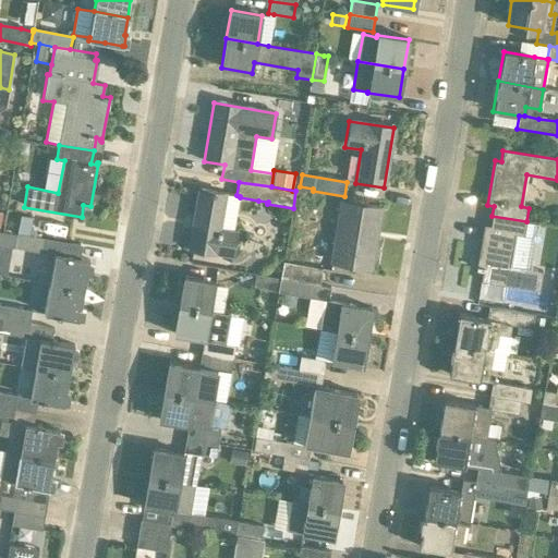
[(237,231),(221,228),(227,194),(199,189),(189,249),(232,256),(237,231)]
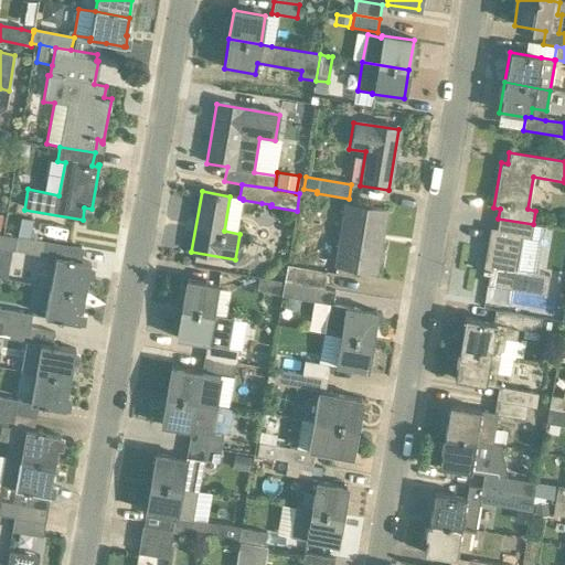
[(374,273),(385,211),(343,204),(333,266),(374,273)]
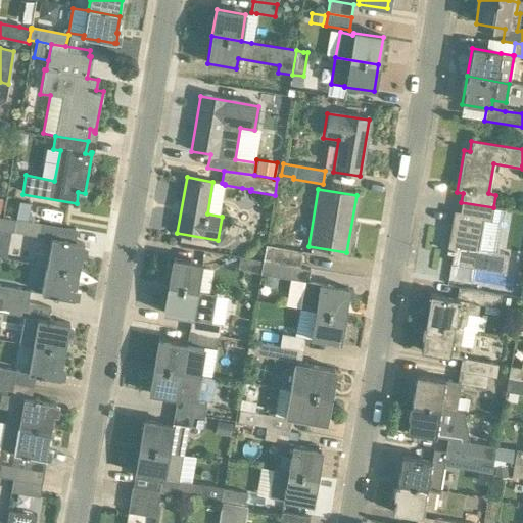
[(33,203),(20,201),(17,218),(29,221),(33,203)]
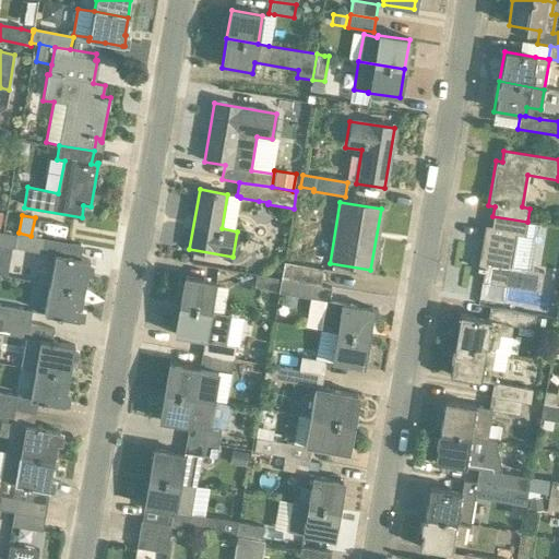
[(524,237),(527,222),(492,216),(490,227),(484,226),(477,271),(484,272),(482,282),(539,292),(542,283),(543,273),(511,268),(516,235),(524,237)]
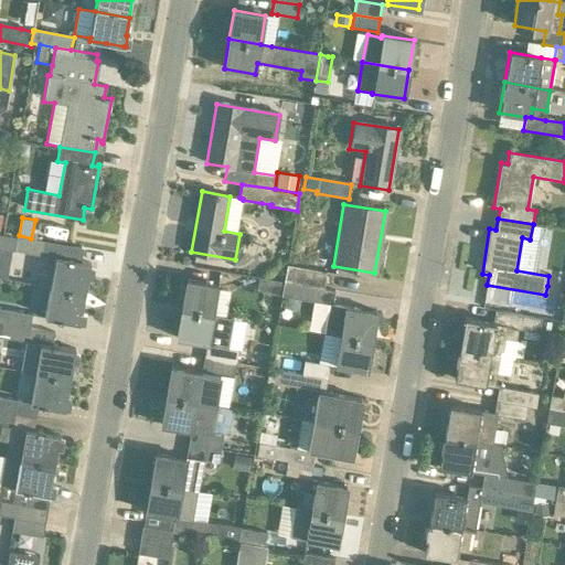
[(42,256),(44,243),(17,237),(14,252),(42,256)]
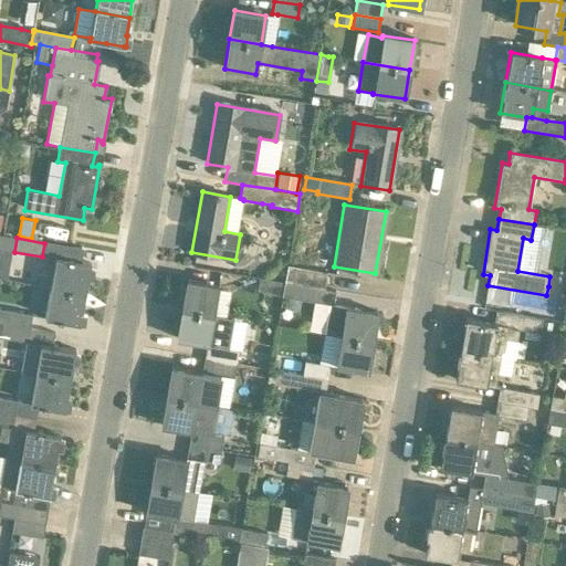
[(50,290),(85,295),(88,276),(87,275),(90,265),(91,264),(72,261),(72,259),(67,259),(67,261),(54,259),(50,290)]
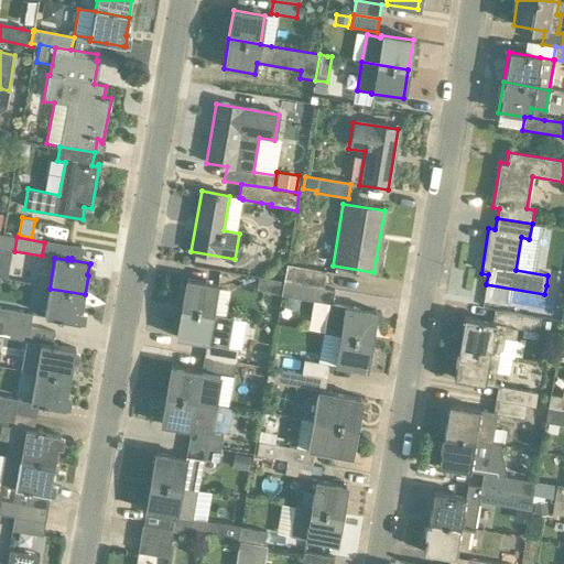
[(282,282),(323,289),(326,272),(285,264),(282,282)]
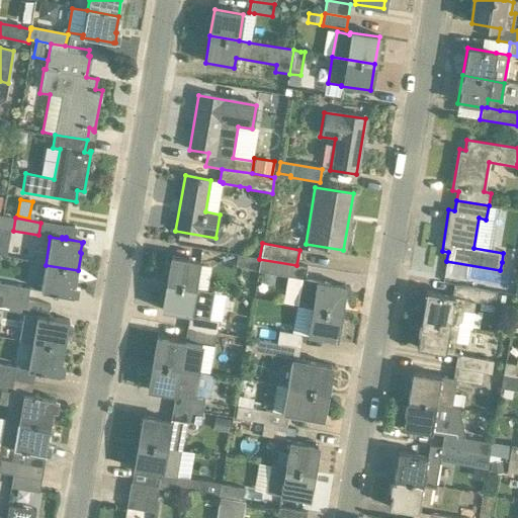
[(257,271),(259,259),(237,255),(234,267),(257,271)]
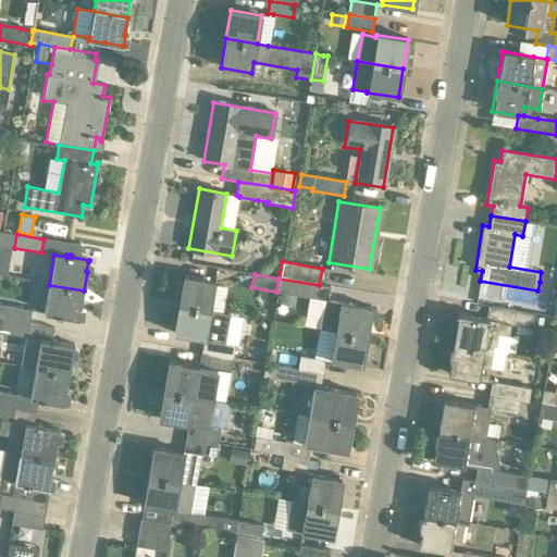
[(178,306),(210,311),(215,282),(184,276),(178,306)]
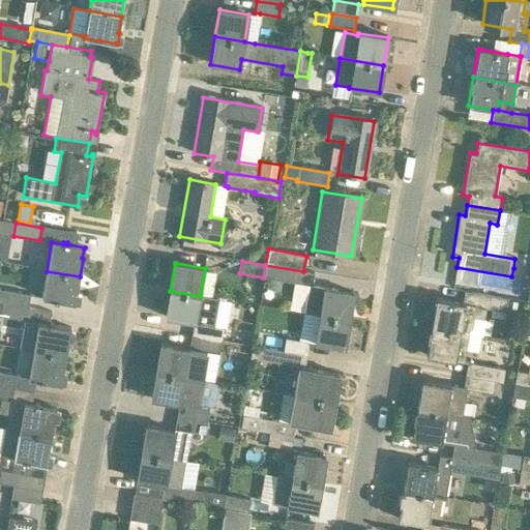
[(314,273),(303,271),(265,265),(263,277),(308,286),(303,313),(318,316),(348,321),(352,294),(311,287),(314,273)]
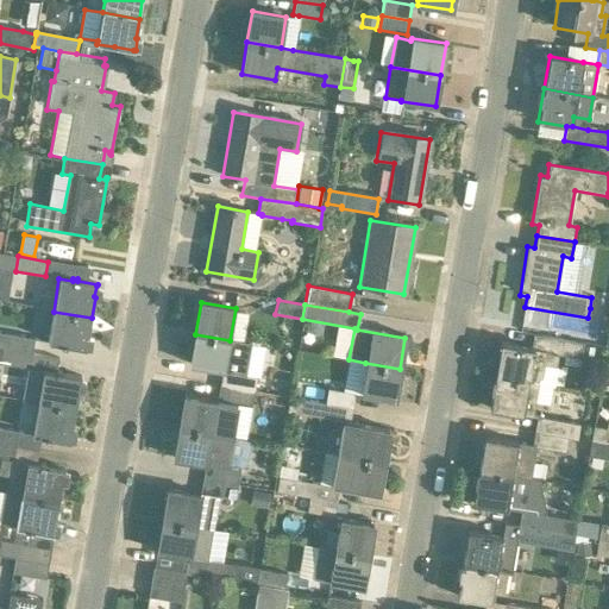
[(547,311),(531,308),(528,321),(545,324),(547,311)]
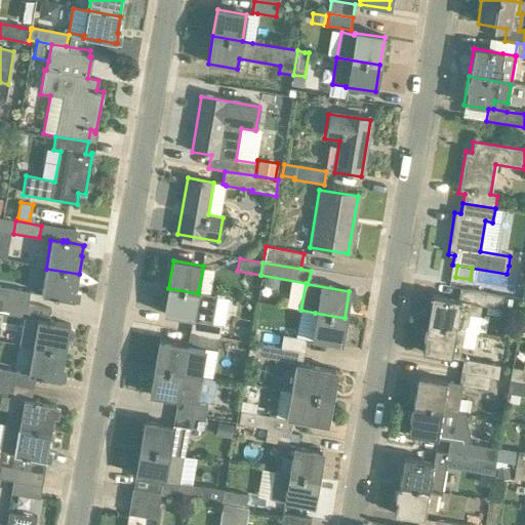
[(76,289),(79,274),(46,269),(42,294),(52,296),(52,298),(56,298),(57,297),(74,300),(74,299),(75,289),(76,289)]
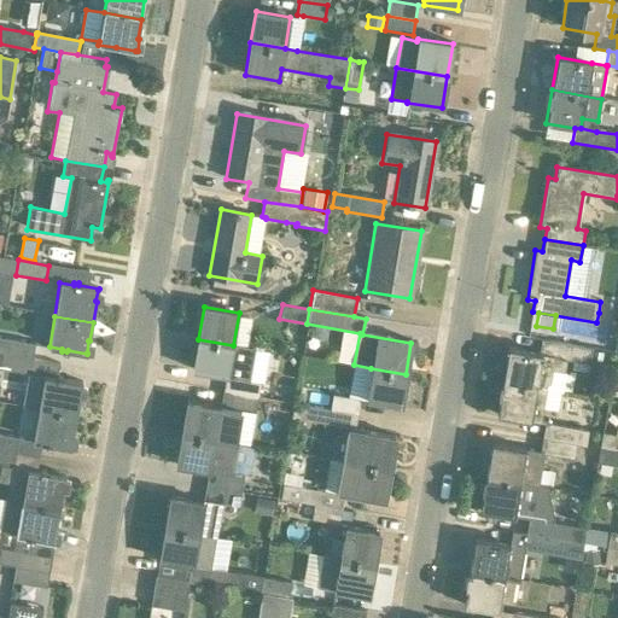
[(34,344),(5,339),(3,353),(33,359),(34,344)]
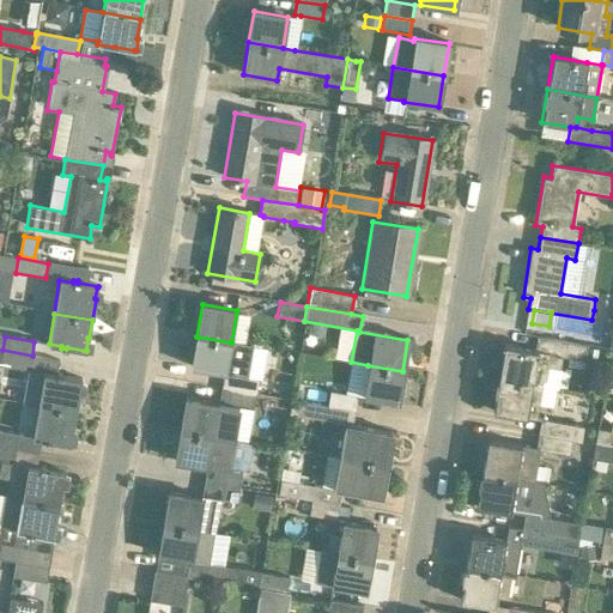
[(253,346),(231,343),(196,337),(190,368),(224,374),(222,389),(228,390),(255,395),(258,380),(247,378),(253,346)]
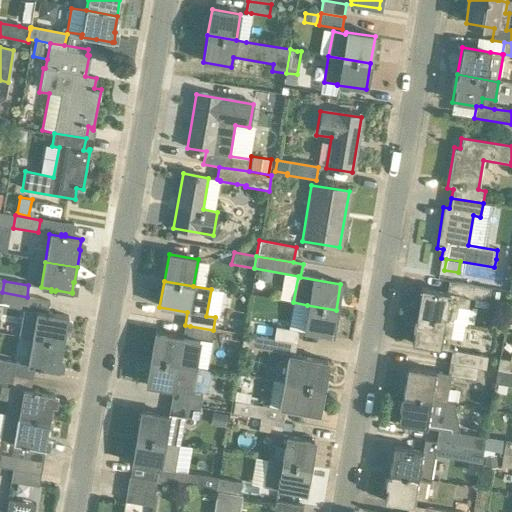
[(416,316),(453,322),(464,324),(469,298),(488,302),(489,298),(490,290),(448,282),(446,293),(420,290),(416,316)]
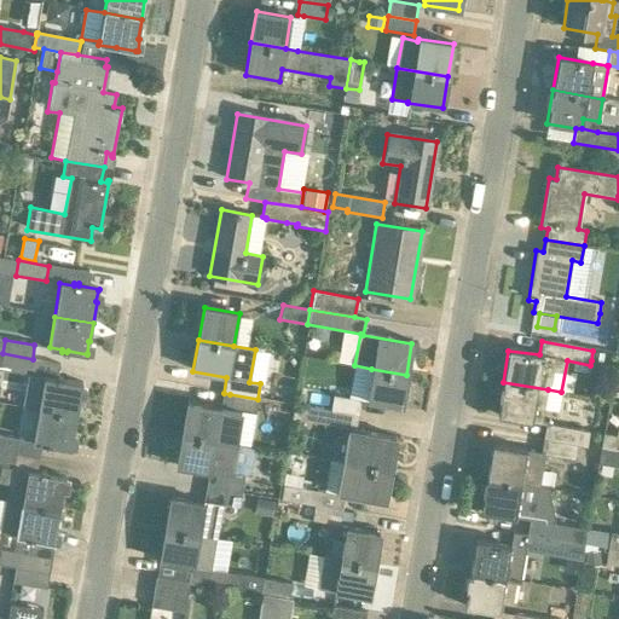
[(0,369),(44,377),(38,411),(76,418),(80,398),(82,386),(81,386),(82,383),(63,380),(65,364),(33,359),(3,353),(0,366),(0,369)]
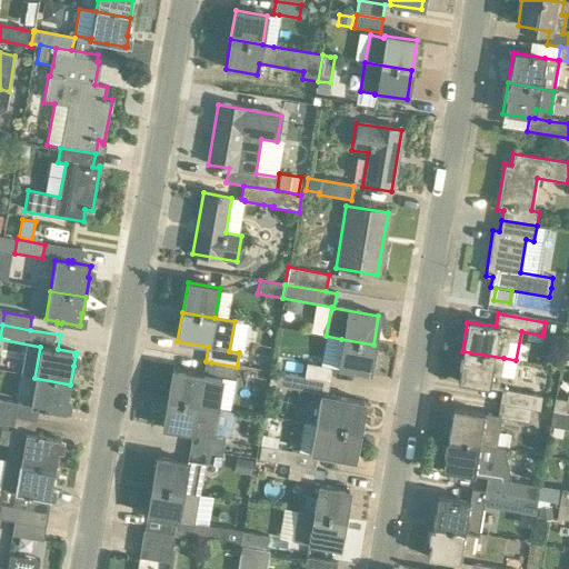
[(368,373),(373,345),(341,339),(337,368),(368,373)]
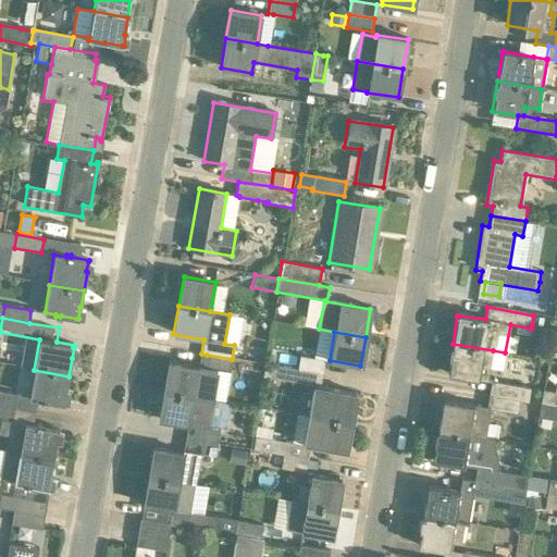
[(487,382),(493,350),(453,344),(452,347),(449,360),(447,374),(487,382)]
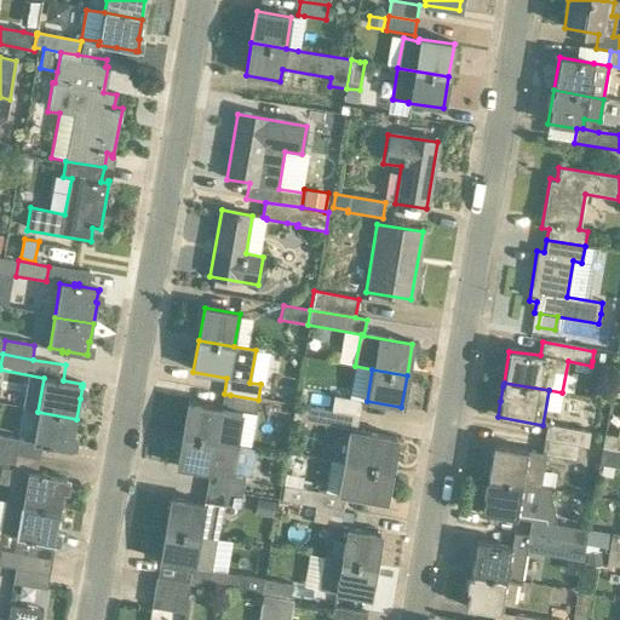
[(256,414),(258,400),(230,395),(228,409),(256,414)]
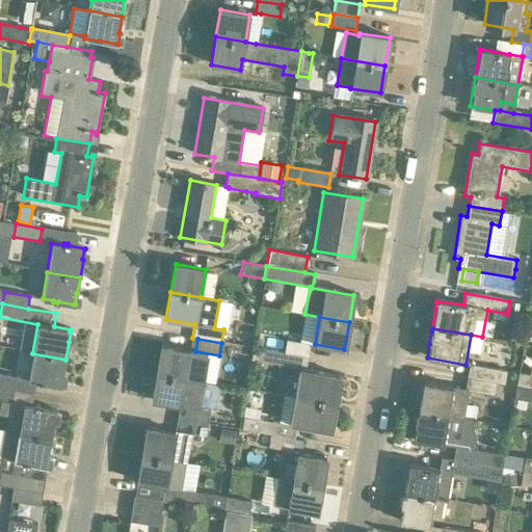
[(284,352),(308,356),(310,344),(286,340),(284,352)]
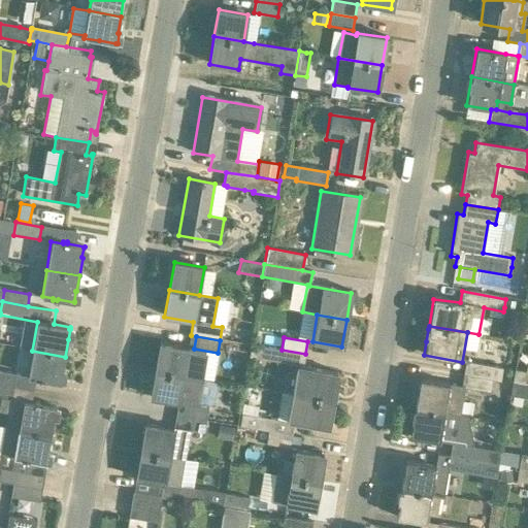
[(155,371),(202,378),(203,378),(185,375),(189,349),(160,343),(155,371)]
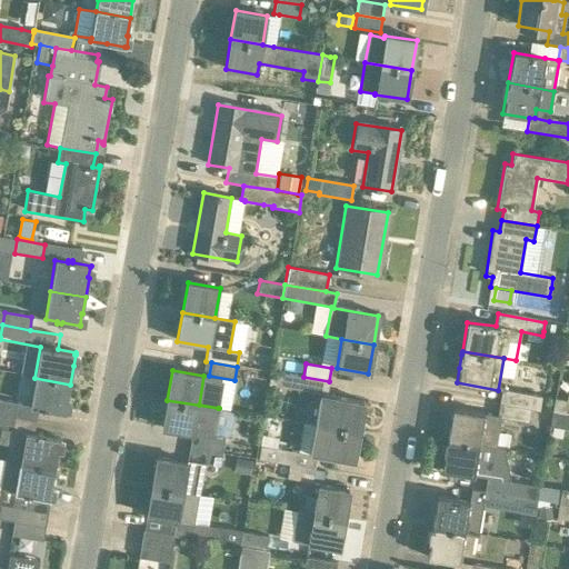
[(329,381),(303,377),(270,371),(268,386),(320,393),(316,425),(327,427),(359,431),(363,403),(327,397),(329,381)]
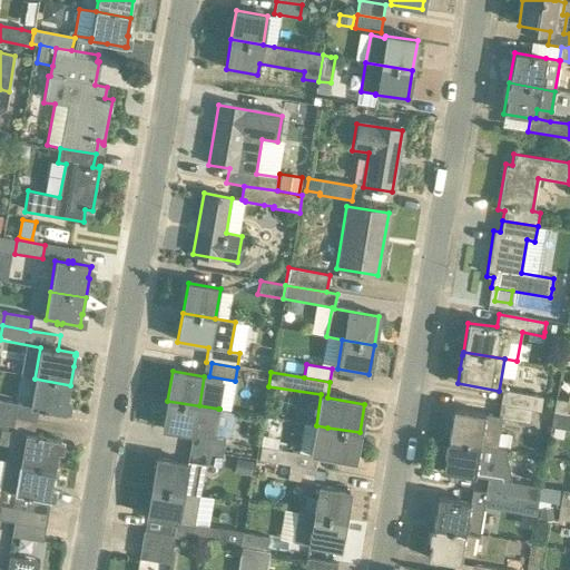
[(35,379),(30,406),(38,409),(65,413),(65,412),(66,412),(68,403),(67,403),(70,385),(35,379)]
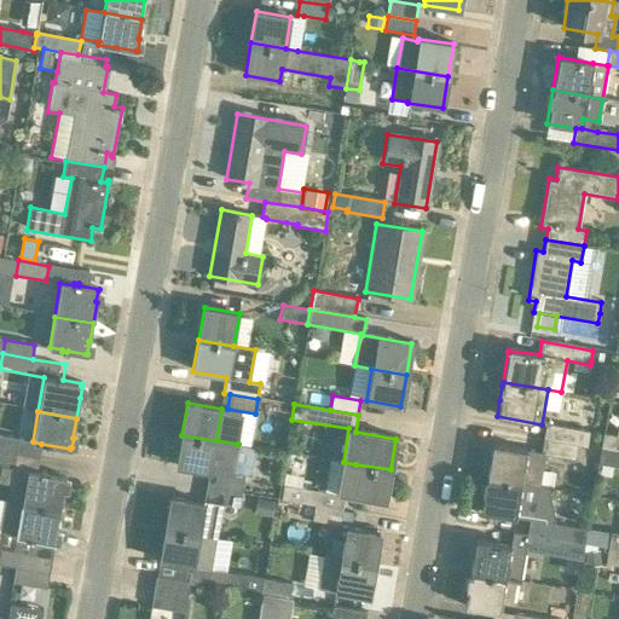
[(542,440),(576,446),(585,447),(589,431),(545,423),(542,440)]
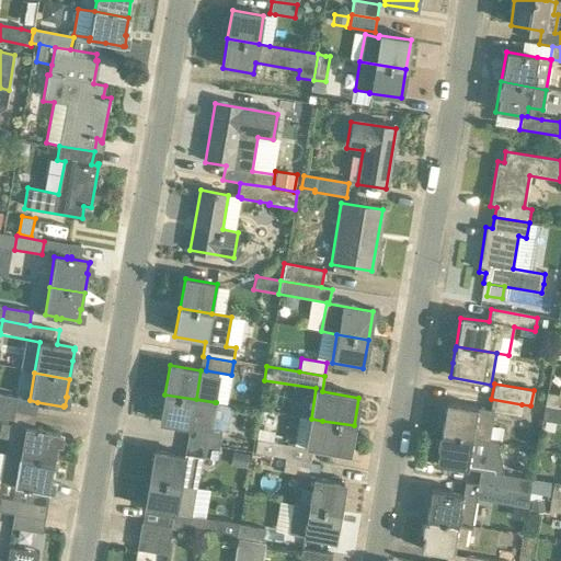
[(560,396),(559,396),(546,393),(544,407),(560,409),(560,396)]
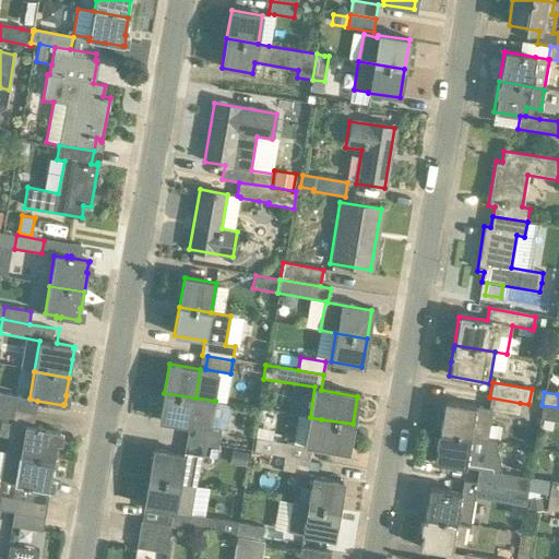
[(0,393),(0,405),(14,408),(16,396),(0,393)]
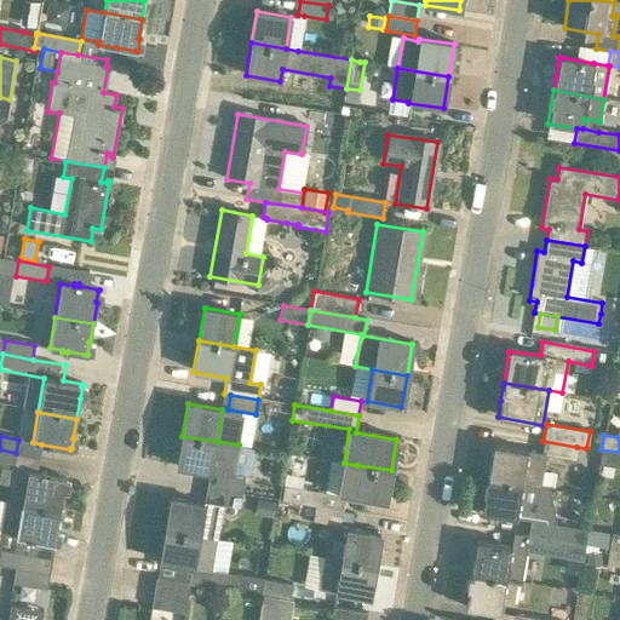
[(250,447),(237,445),(182,436),(176,468),(208,472),(206,488),(242,493),(250,447)]
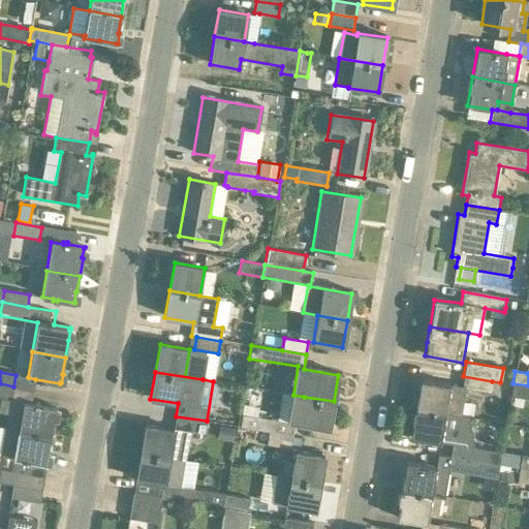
[(491,393),(492,381),(463,376),(462,387),(421,380),(415,408),(460,416),(465,387),(491,393)]
